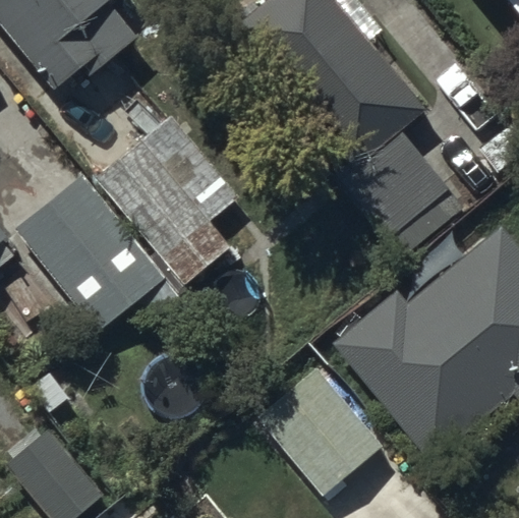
[(0,0),(0,20),(53,88),(81,65),(90,74),(135,38),(106,0),(0,0)]
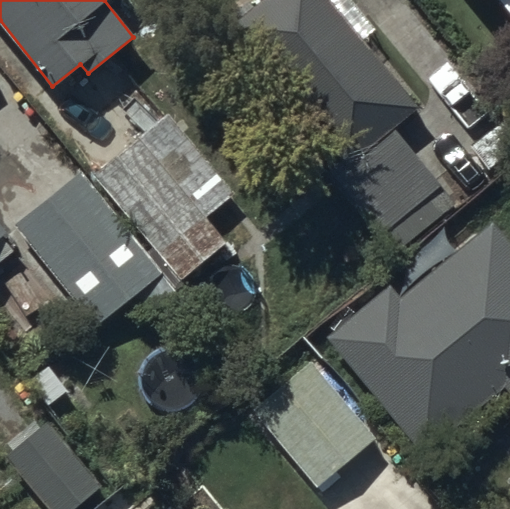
[(416,108),(329,0),(258,0),(231,22),(343,161),(333,169),(383,231),(378,235),(392,254),(453,204),(392,127),(416,108)]
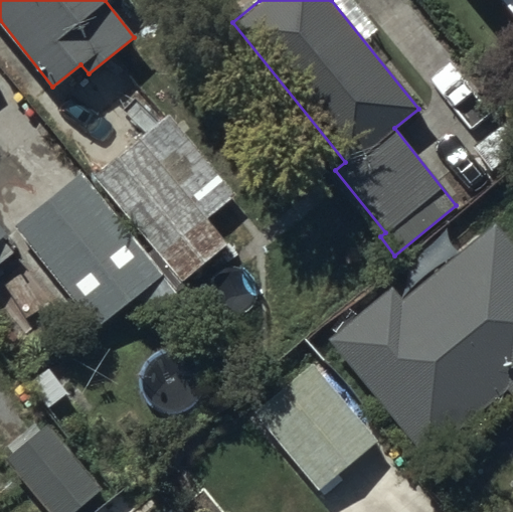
[(512,0),(484,0),(488,4),(492,0),(498,0),(512,17),(512,0)]
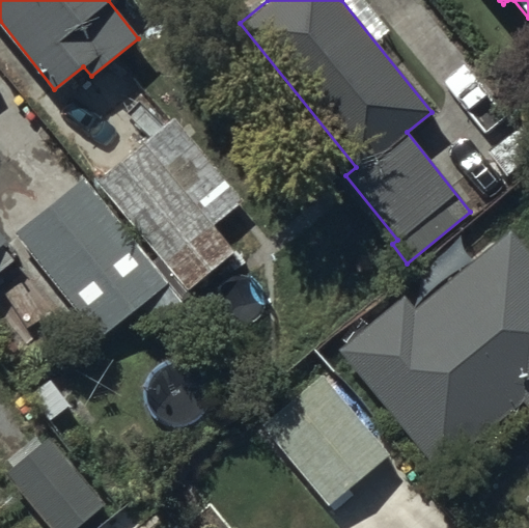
[(102,178),(190,289),(240,251),(216,221),(248,196),(183,113),(102,178)]
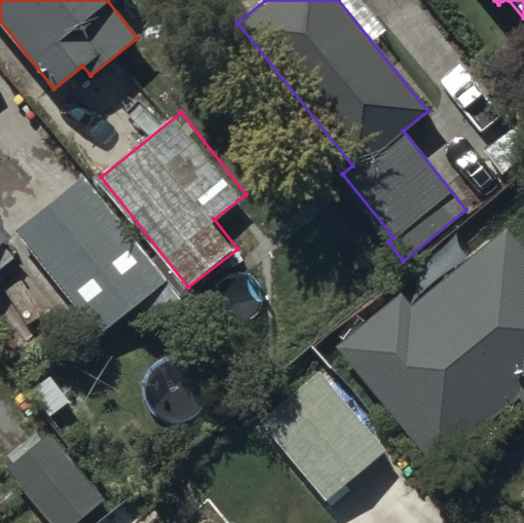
[(87,187),(24,237),(106,339),(170,289),(87,187)]
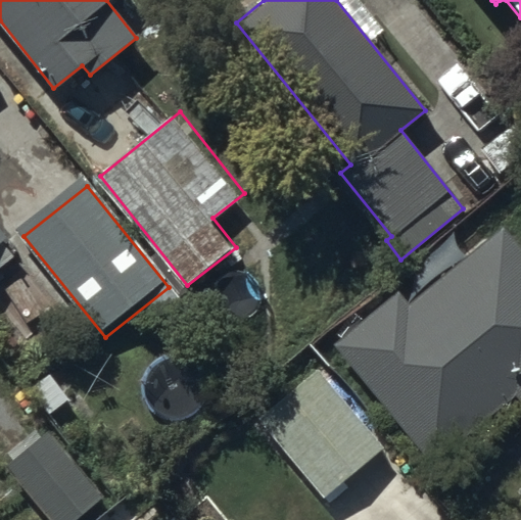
[(0,240),(9,233),(0,222),(0,240)]
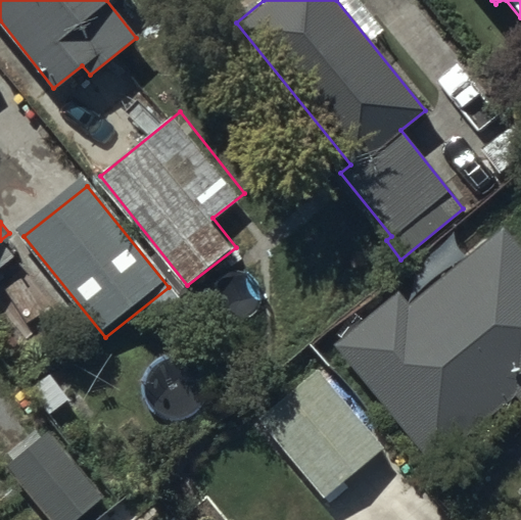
[(520,246),(504,226),(409,304),(398,291),(334,344),(433,463),(516,395),(520,400),(520,246)]
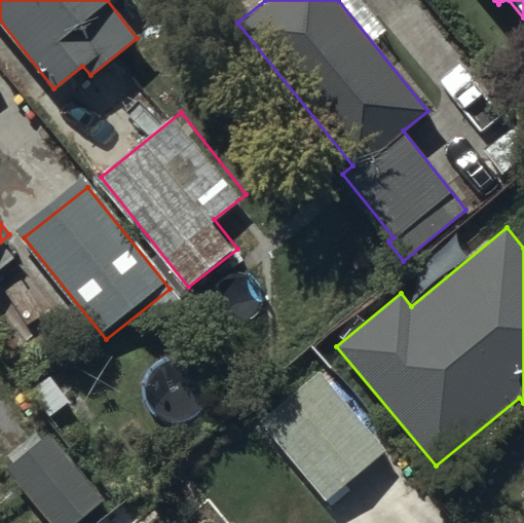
[(259,421),(325,500),(393,444),(327,365),(259,421)]
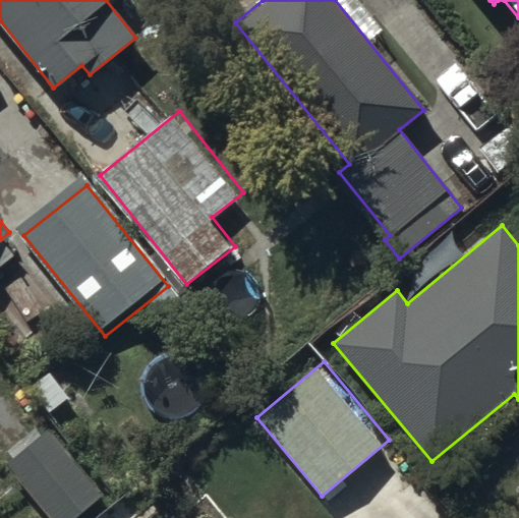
[(49,427),(6,462),(52,517),(74,517),(104,494),(49,427)]
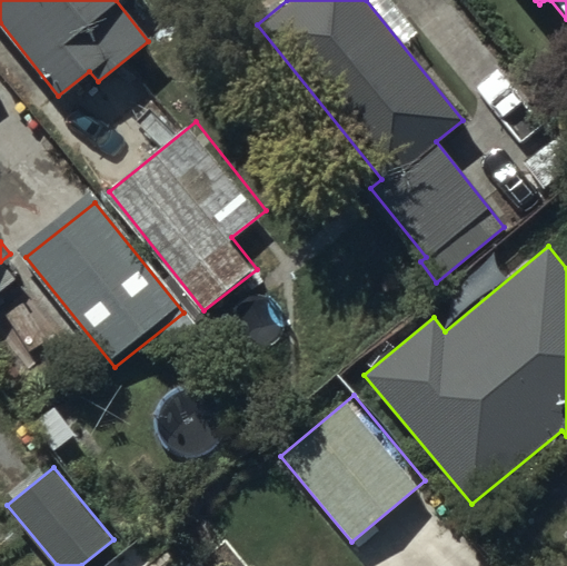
All buildings are outlined.
